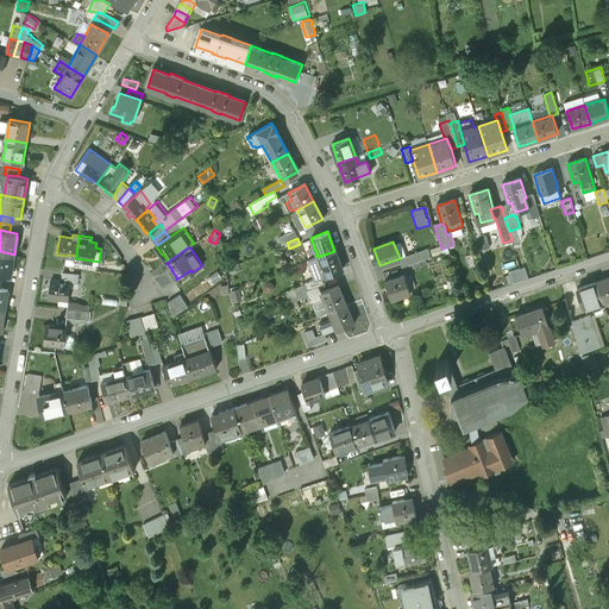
[(14,255),(0,251),(0,272),(4,274),(11,275),(14,255)]
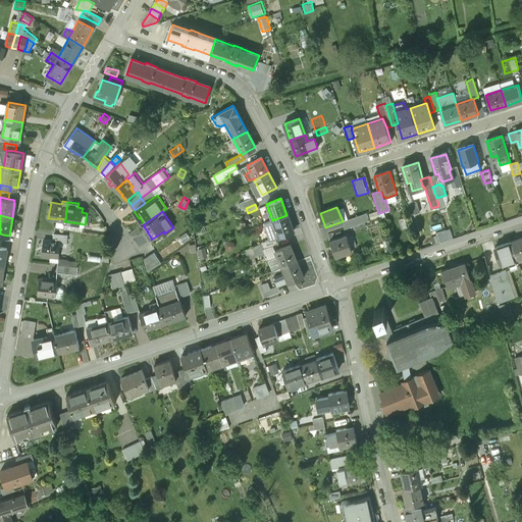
[(286,215),(272,220),(273,222),(265,225),(270,239),(293,230),(286,215)]
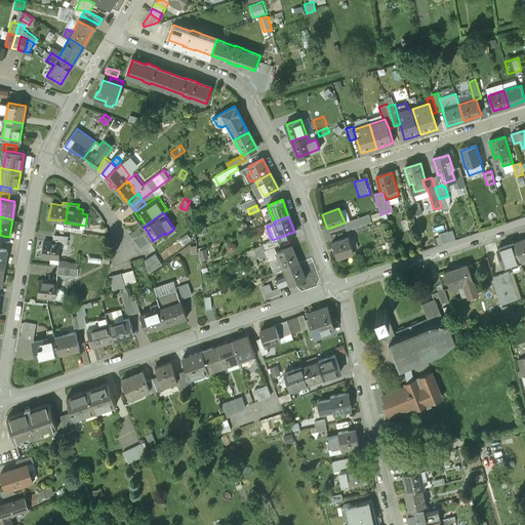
[(366,223),(357,226),(359,231),(368,228),(366,223)]
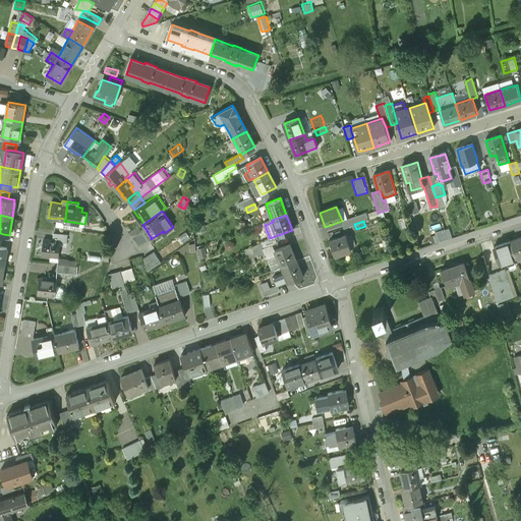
[(449,229),(436,231),(437,241),(450,239),(449,229)]
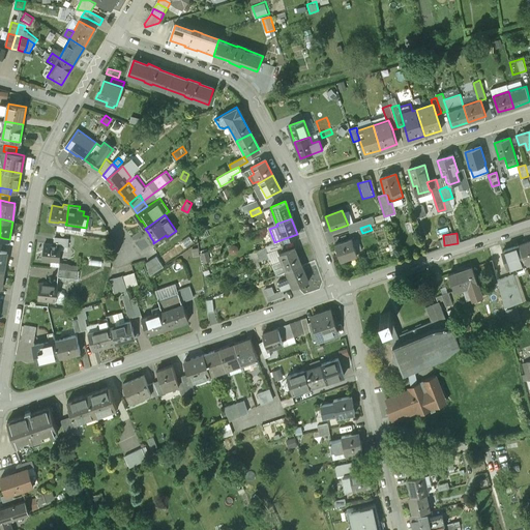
[(68,238),(55,237),(54,244),(61,244),(61,245),(67,245),(68,238)]
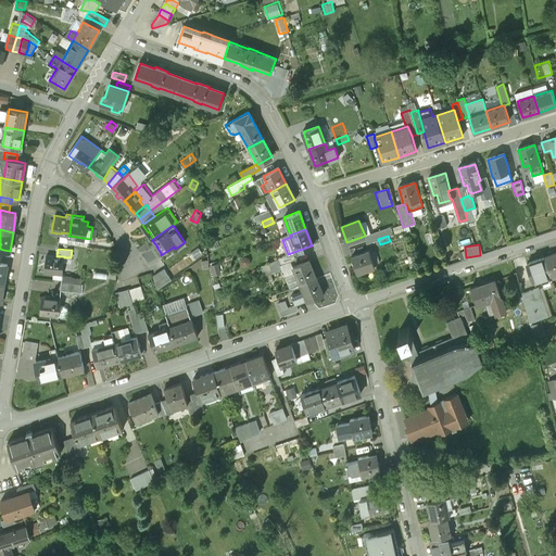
[(369,251),(352,257),(357,273),(376,266),(369,251)]
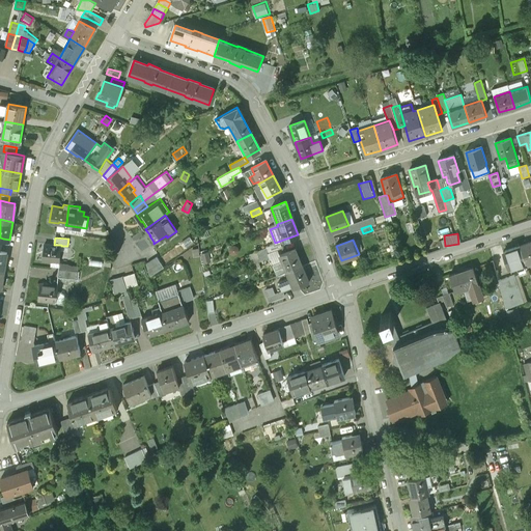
[(530,241),(520,245),(526,262),(530,260),(530,241)]
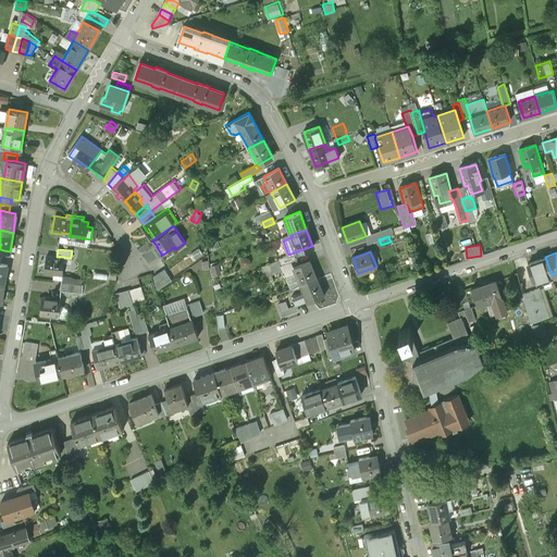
[(57,257),(47,256),(45,273),(53,274),(53,279),(62,280),(63,273),(64,258),(64,257),(57,257)]
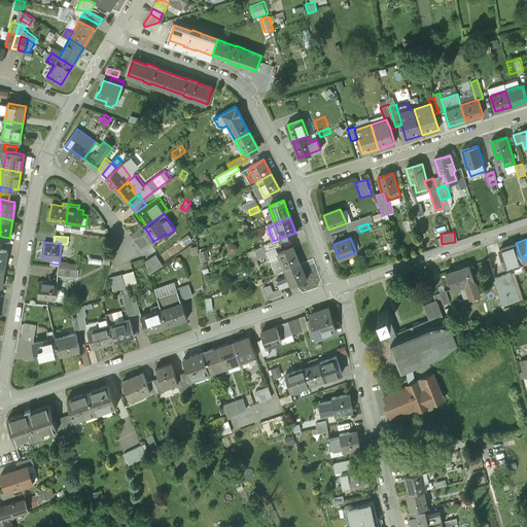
[(234,243),(230,244),(227,247),(229,251),(233,253),(236,251),(238,248),(237,245),(234,243)]
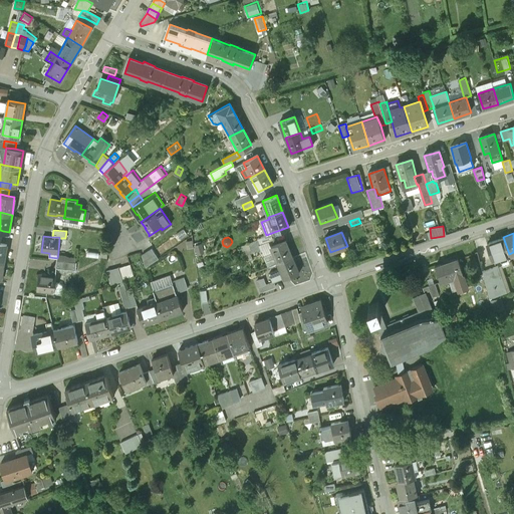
[(503,237),(487,243),(493,259),(509,254),(503,237)]
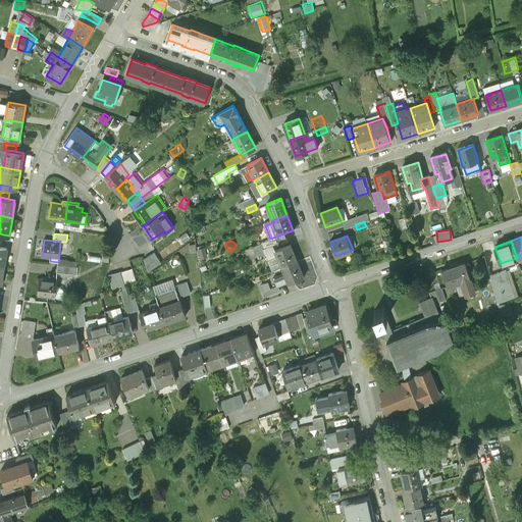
[(204,245),(198,247),(201,257),(207,256),(204,245)]
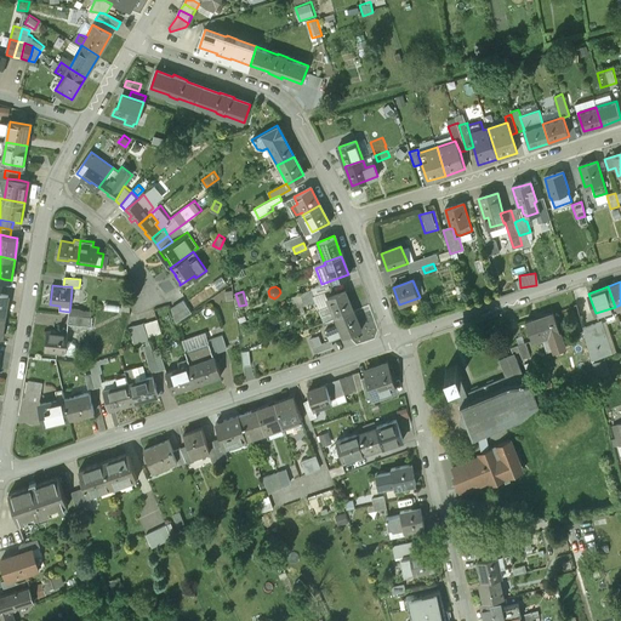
[(345,291),(328,298),(330,305),(319,309),(324,320),(335,317),(353,311),(345,291)]
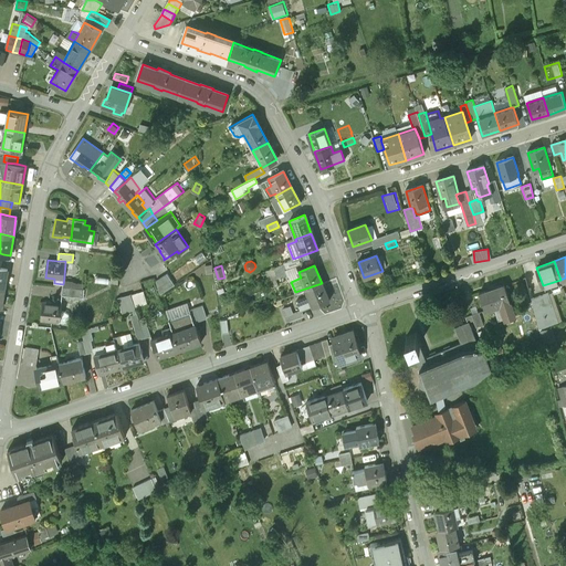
[(285,269),(275,273),(278,278),(287,274),(285,269)]
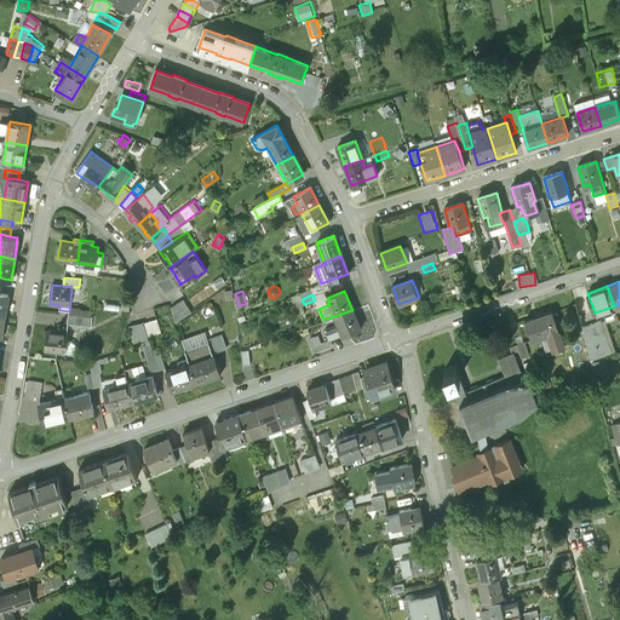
[(183,299),(171,306),(176,321),(191,311),(183,299)]
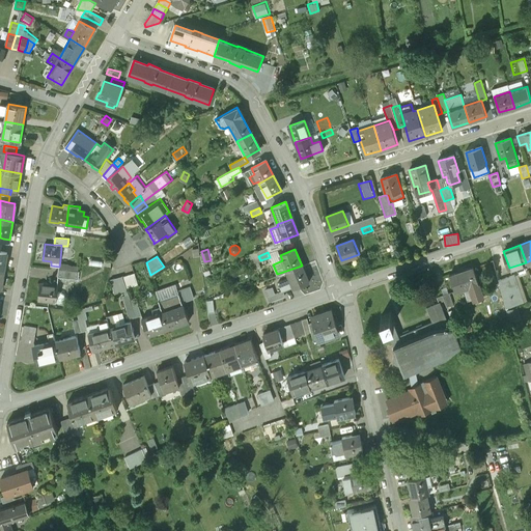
[(80,264),(73,263),(63,260),(60,260),(59,267),(59,269),(79,271),(80,264)]
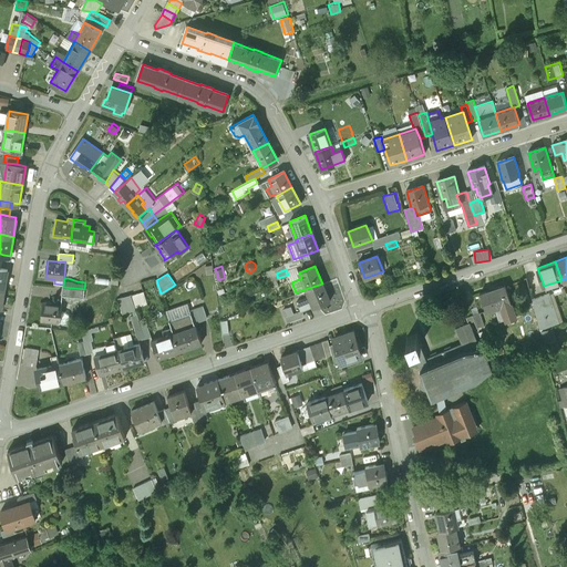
[(322,284),(306,289),(309,296),(297,300),(300,311),(301,311),(329,300),(322,284)]
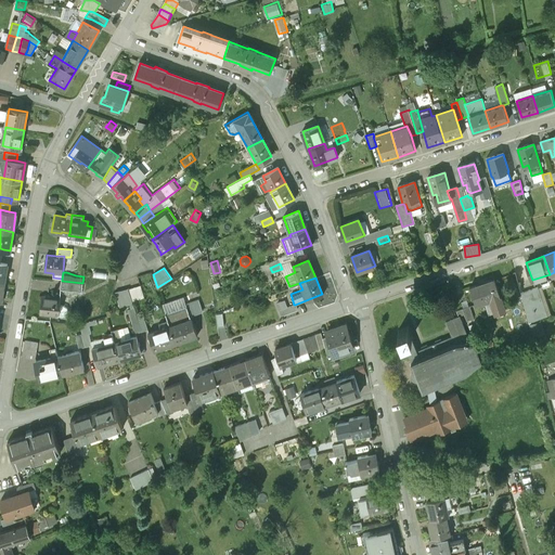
[(493,279),(469,287),(475,305),(489,299),(493,314),(505,310),(493,279)]
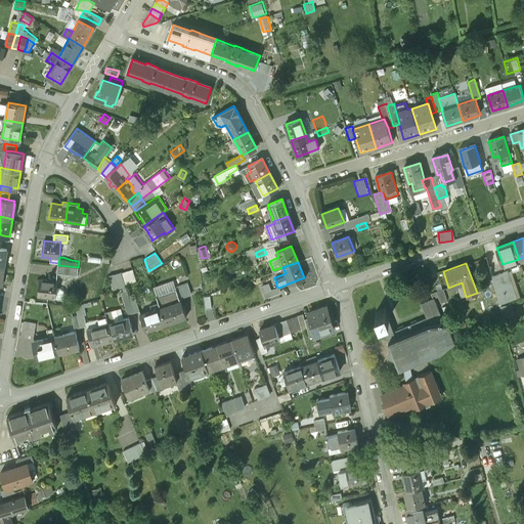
[(78,267),(58,265),(57,272),(72,274),(76,274),(77,275),(78,267)]
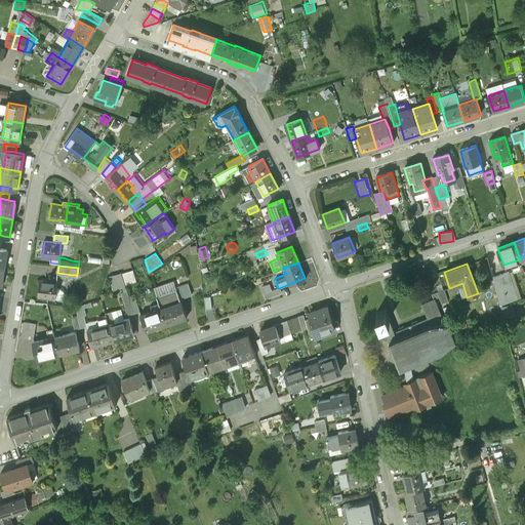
[(133,269),(122,273),(126,284),(137,280),(133,269)]
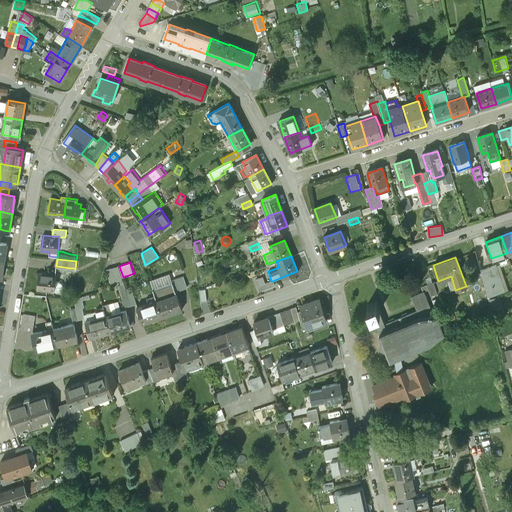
[(497,265),(481,271),(488,296),(505,290),(497,265)]
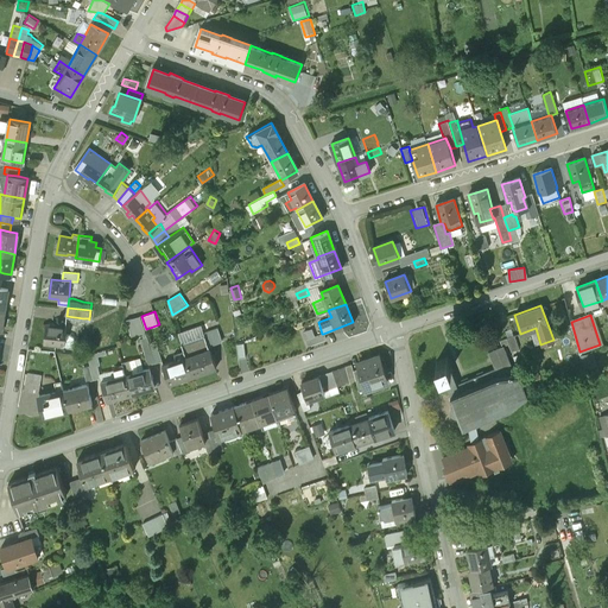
[(83,318),(67,316),(65,325),(67,327),(82,328),(83,318)]
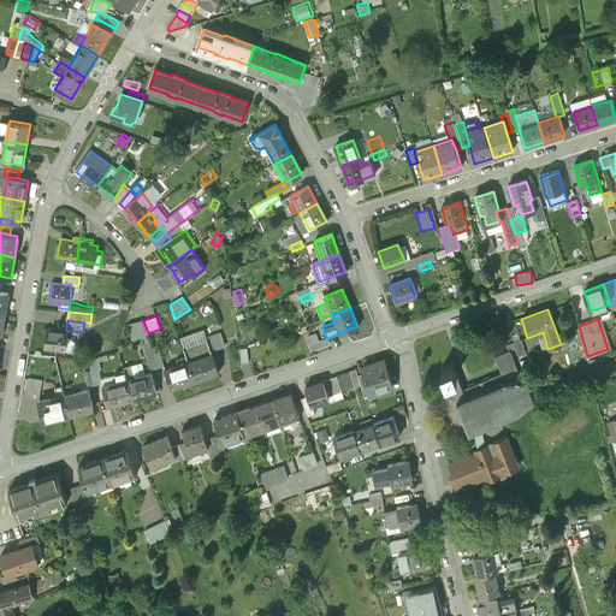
[(142,320),(129,325),(132,336),(140,335),(141,337),(147,336),(142,320)]
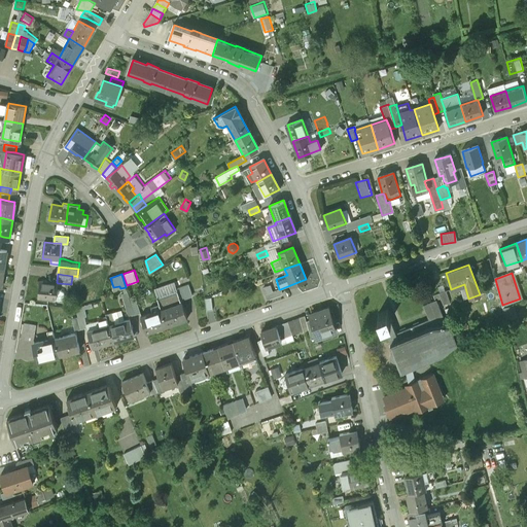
[(154,287),(157,297),(177,291),(176,288),(174,280),(154,287)]
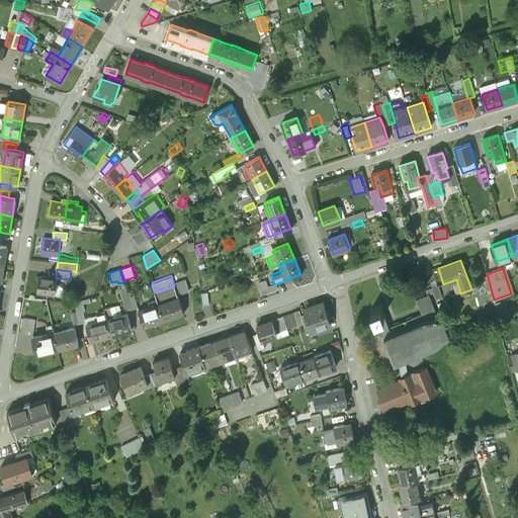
[(56,277),(39,276),(37,292),(46,293),(46,296),(54,297),(55,294),(56,283),(57,278),(56,277)]
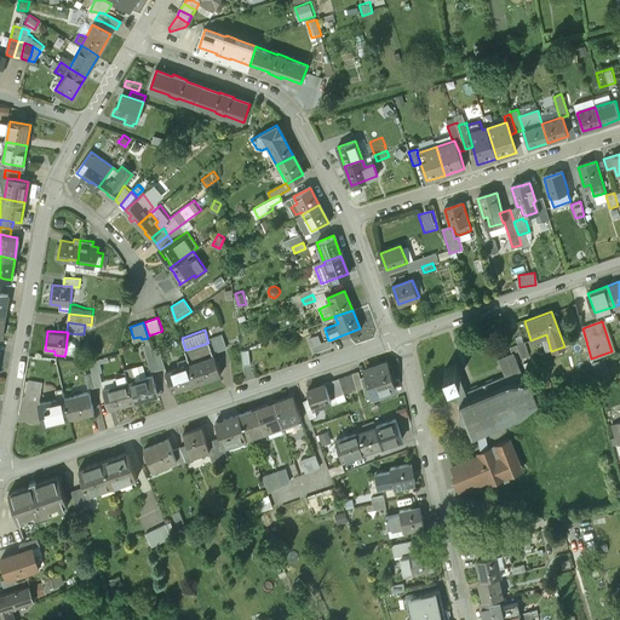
[(223,334),(207,339),(208,343),(212,352),(227,346),(223,334)]
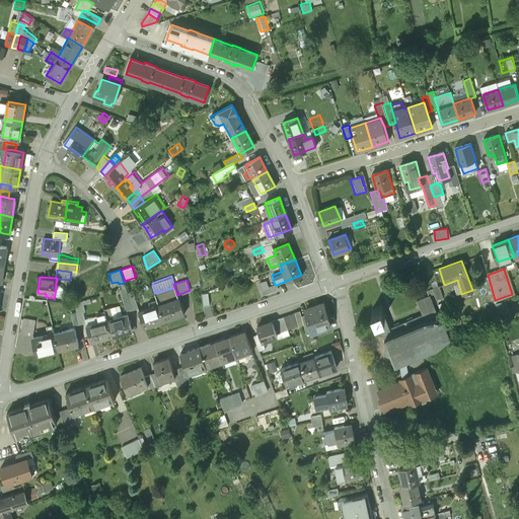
[(264,281),(258,283),(264,295),(278,289),(276,285),(275,285),(267,288),(264,281)]
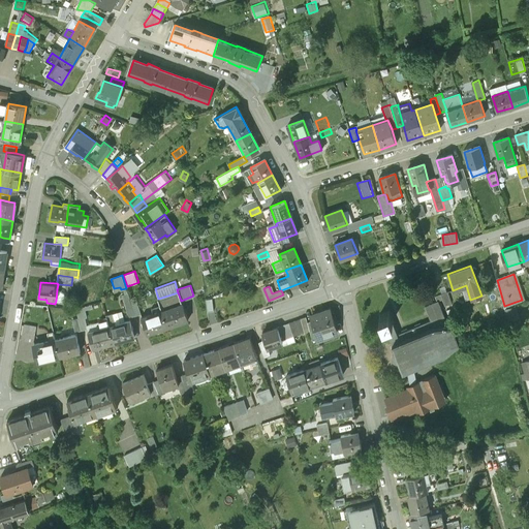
[(64,292),(61,289),(57,289),(56,301),(59,301),(63,300),(65,296),(64,292)]
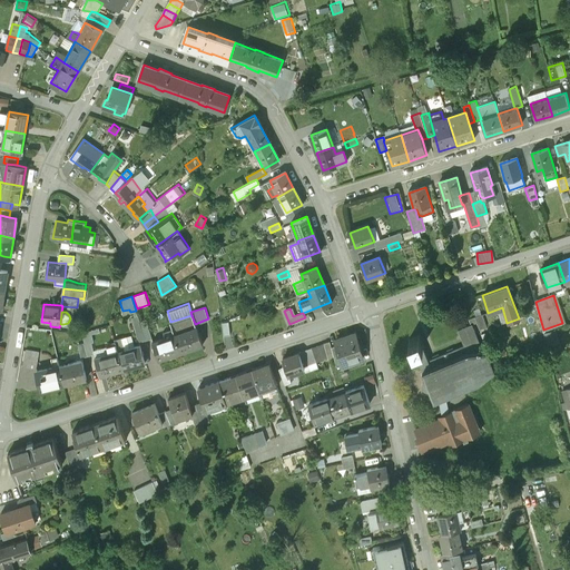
[(481,313),(474,316),(479,328),(485,326),(481,313)]
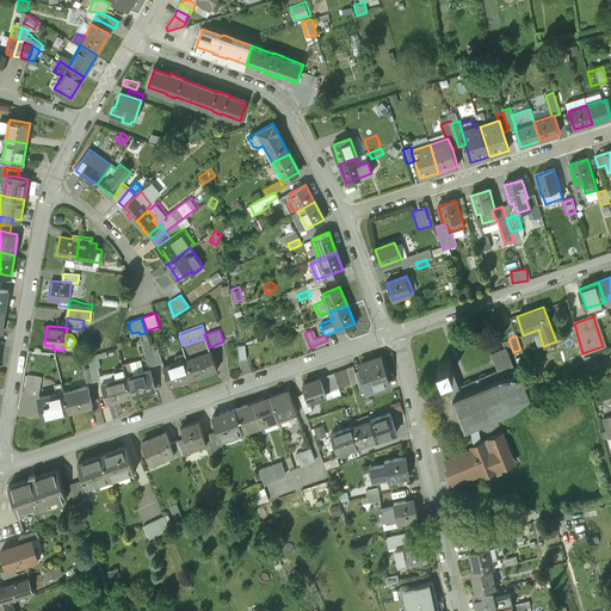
[(205,338),(183,345),(187,359),(193,377),(217,369),(211,350),(210,350),(209,347),(205,338)]
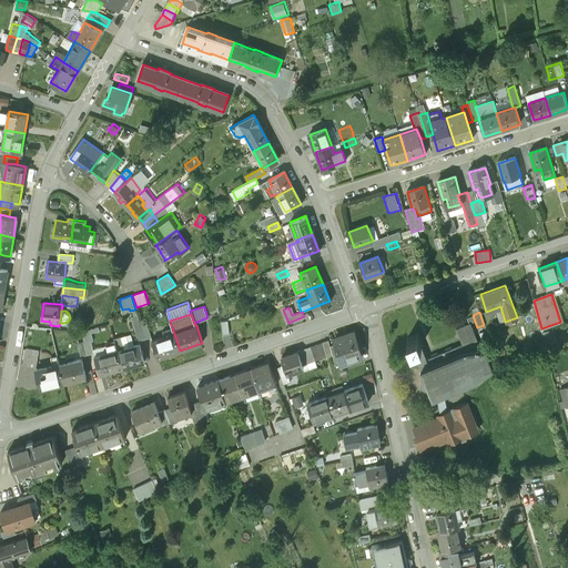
[(141,326),(139,320),(133,322),(139,341),(144,338),(141,326)]
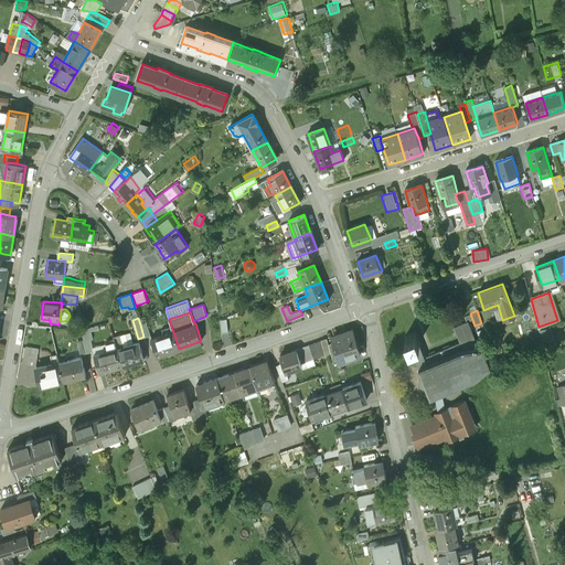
[(478,347),(468,320),(454,327),(460,342),(462,350),(478,347)]
